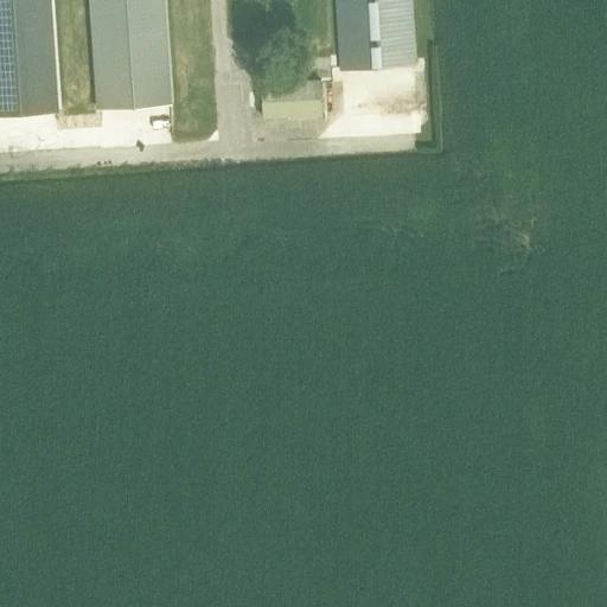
[(51,0),(0,0),(0,113),(59,109),(51,0)]
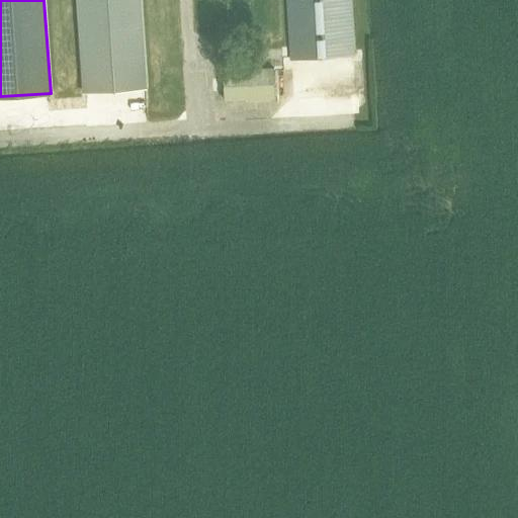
[(140,0),(77,0),(84,91),(147,87),(140,0)]
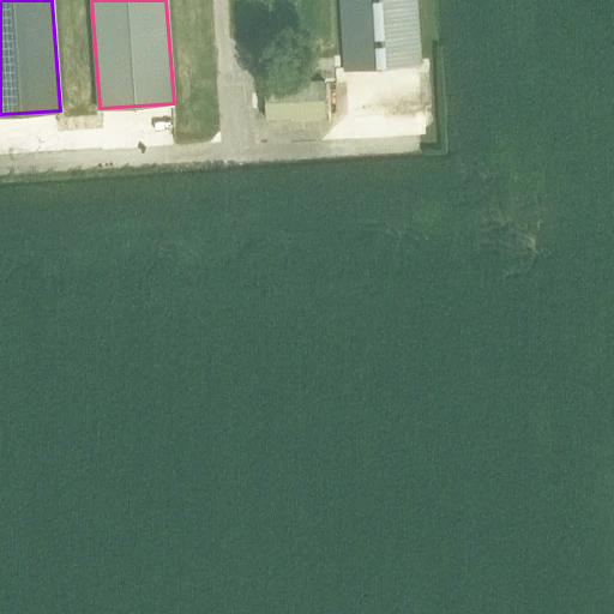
[(339,0),(344,66),(421,61),(416,0),(339,0)]
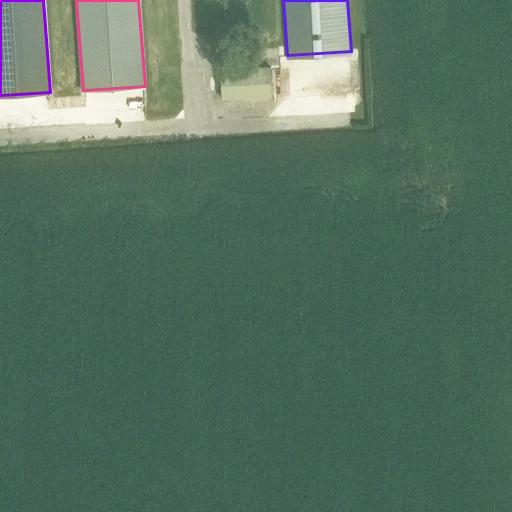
[(271,64),(220,66),(222,98),(272,95),(271,64)]
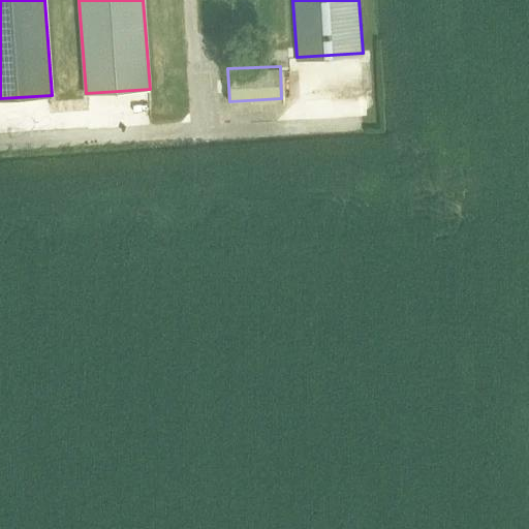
[(110,131),(156,129),(155,93),(97,95),(97,116),(109,115),(110,131)]
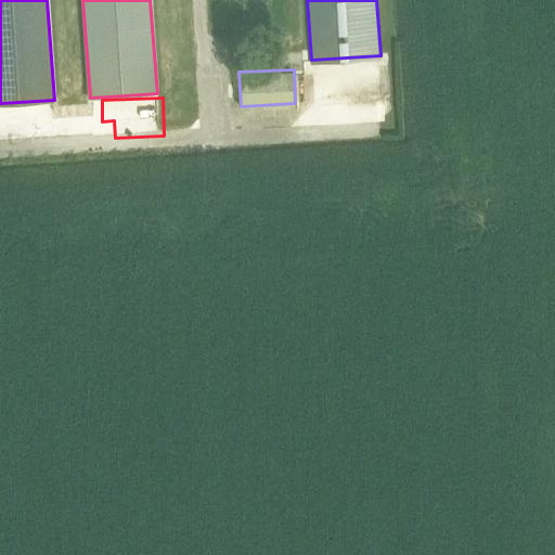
[(55,102),(0,105),(0,137),(57,134),(55,102)]
